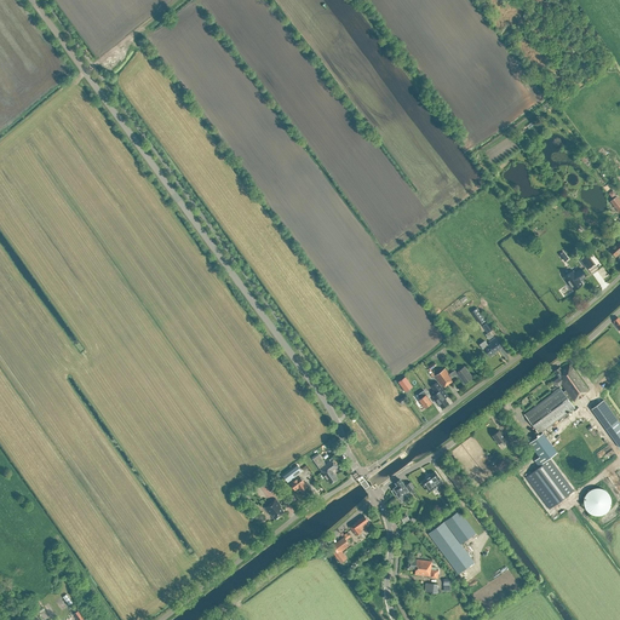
[(589,159),(583,151),(578,156),(583,162),(589,159)]
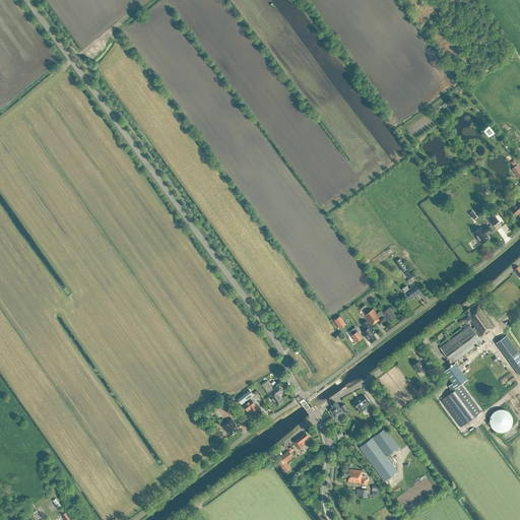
[(519,203),(512,208),(510,209),(513,213),(513,212),(516,216),(518,214),(519,215),(519,216),(519,217),(519,218),(519,203)]
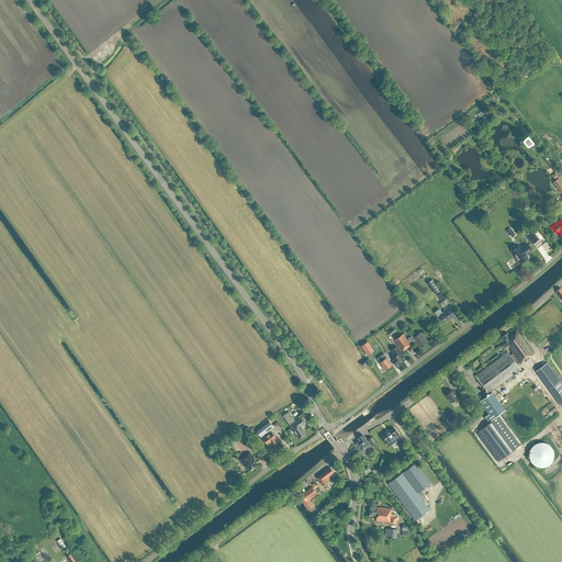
[(536,237),(535,235),(531,231),(526,234),(529,238),(530,242),(536,237)]
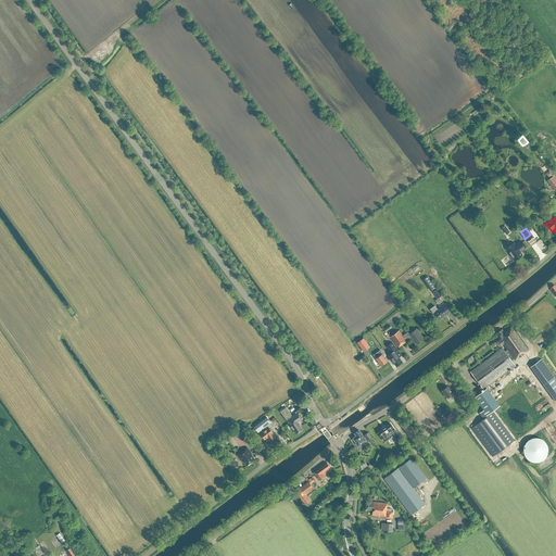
[(508,247),(506,249),(514,260),(521,254),(519,251),(526,247),(521,241),(515,245),(514,243),(509,245),(508,247)]
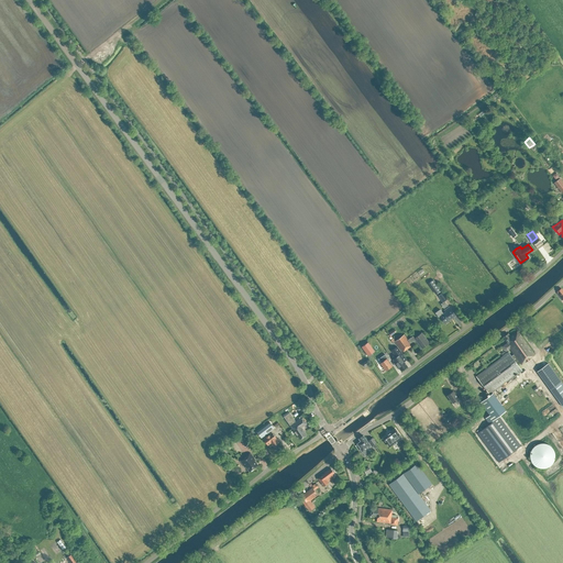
[(433,279),(428,284),(435,295),(441,290),(433,279)]
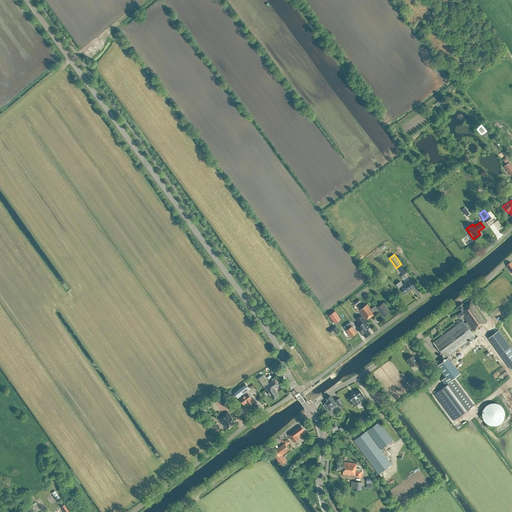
[(403,265),(398,269),(402,275),(407,271),(403,265)]
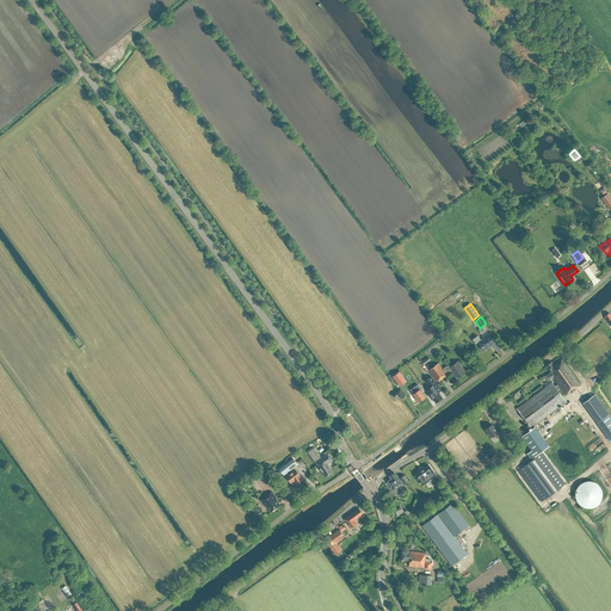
[(494,341),(488,333),(482,337),(483,339),(481,340),(477,335),(473,339),(476,345),(477,344),(482,351),(494,341)]
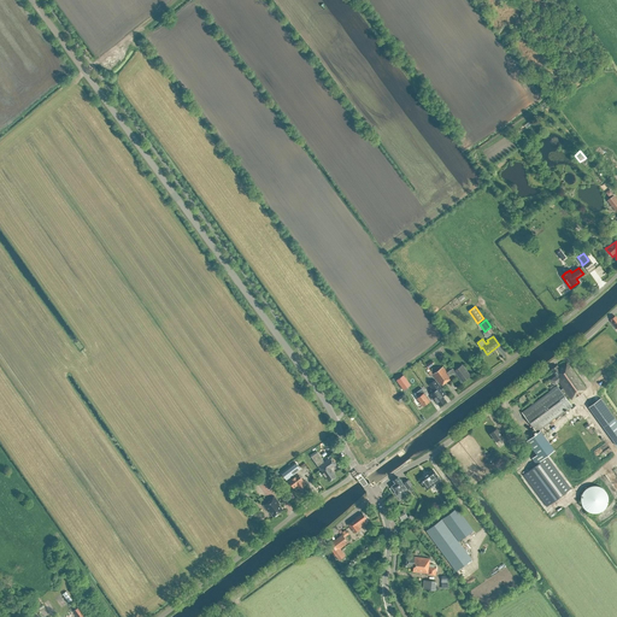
[(540,460),(540,459),(553,450),(539,429),(571,405),(566,399),(569,397),(571,399),(586,388),(566,363),(559,369),(557,365),(551,369),(556,375),(551,380),(554,385),(558,382),(563,388),(560,391),(557,386),(522,412),(538,432),(527,440),(536,454),(532,458),(536,464),(540,460)]
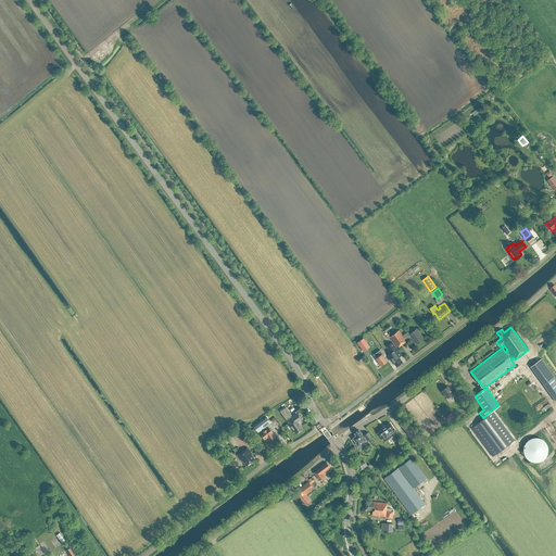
[(424,339),(416,328),(409,333),(407,331),(403,336),(399,330),(390,337),(397,348),(406,341),(406,340),(411,337),(416,344),(424,339)]
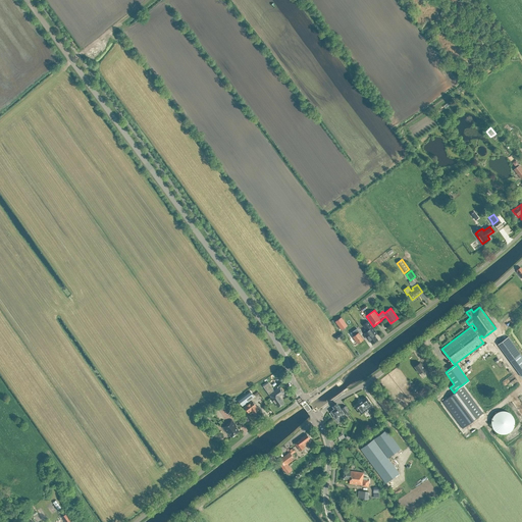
[(341,316),(335,320),(341,328),(347,324),(341,316)]
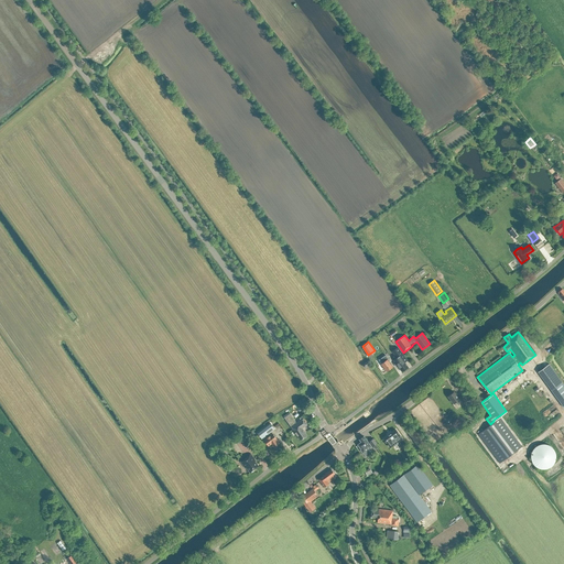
[(408,360),(398,347),(391,351),(397,358),(393,360),(402,372),(409,367),(404,362),(408,360)]
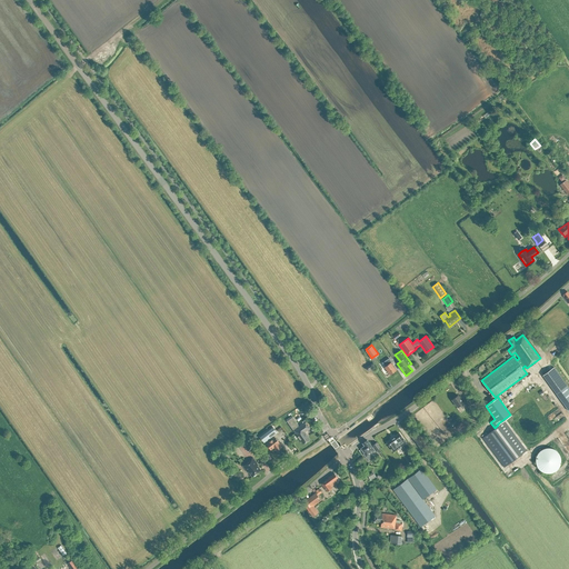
[(389,358),(382,362),(385,367),(390,375),(396,370),(392,365),(393,363),(391,361),(389,358)]
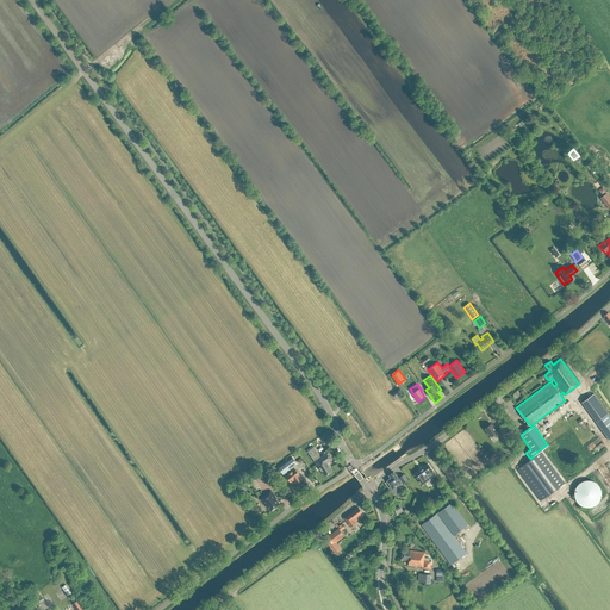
[(596,422),(608,414),(593,393),(582,402),(596,422)]
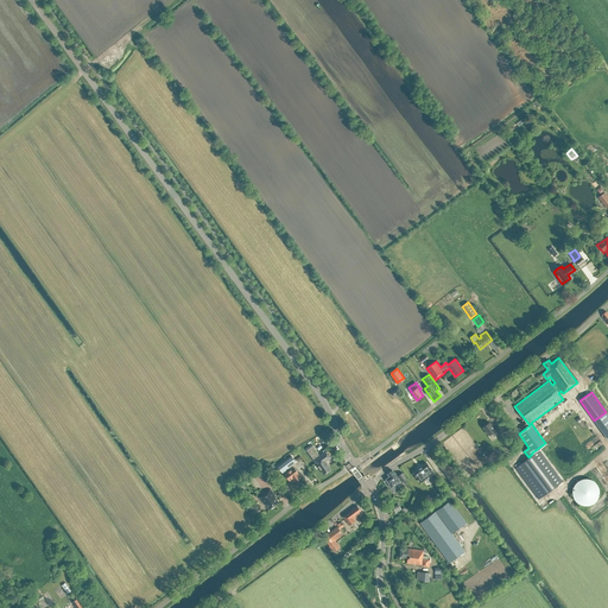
[(607,415),(606,412),(594,420),(607,438),(607,415)]
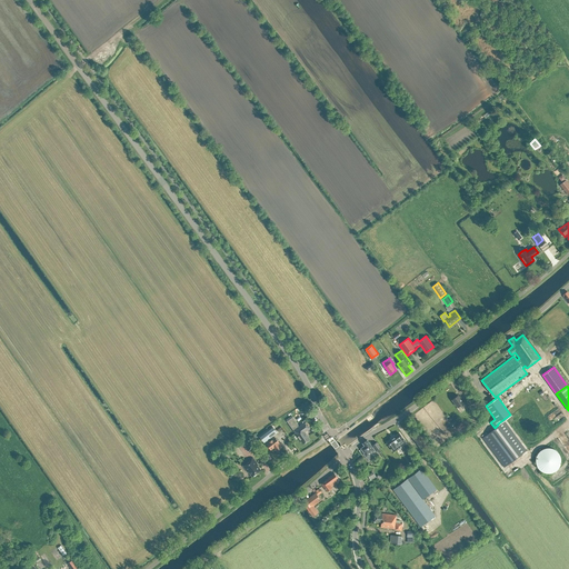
[(463,402),(458,396),(451,400),(457,407),(460,405),(462,408),(466,405),(467,406),(470,403),(467,399),(463,401),(463,402)]
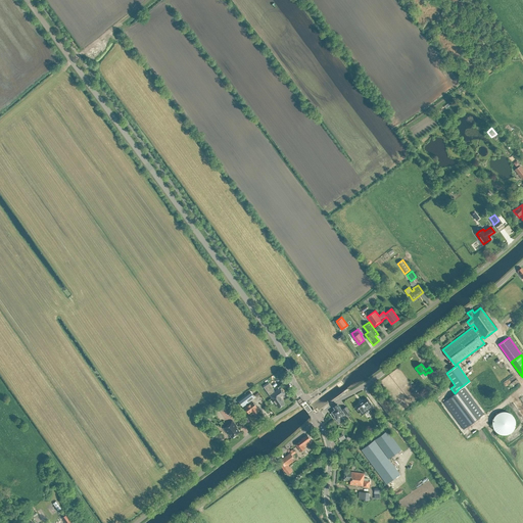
[(274,392),(273,390),(274,390),(269,383),(264,387),(279,408),(285,403),(280,396),(284,393),(281,387),(274,392)]
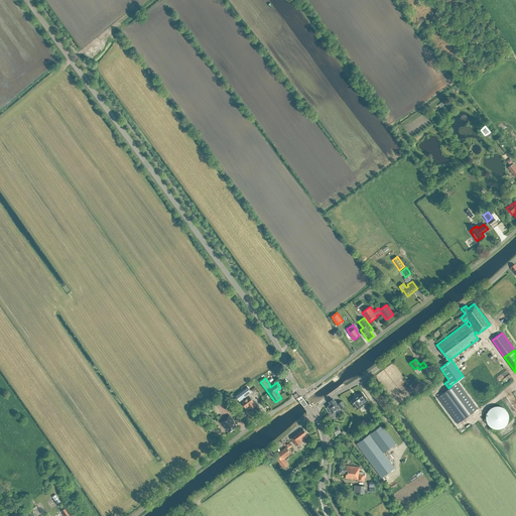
[(458,381),(452,385),(448,388),(437,396),(458,423),(478,408),(458,381)]
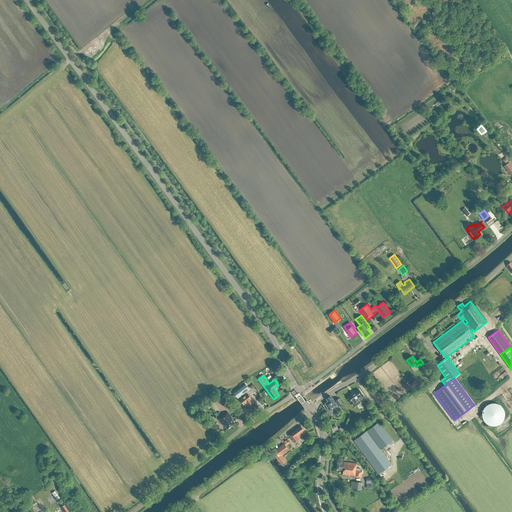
[(245,384),(234,393),(237,398),(249,389),(245,384)]
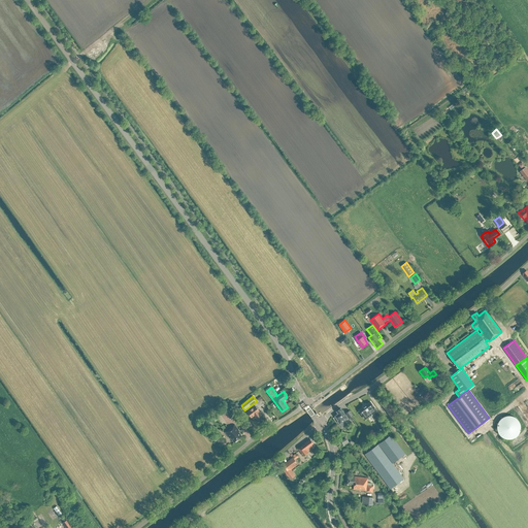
[(359,410),(361,415),(365,419),(376,410),(370,402),(359,410)]
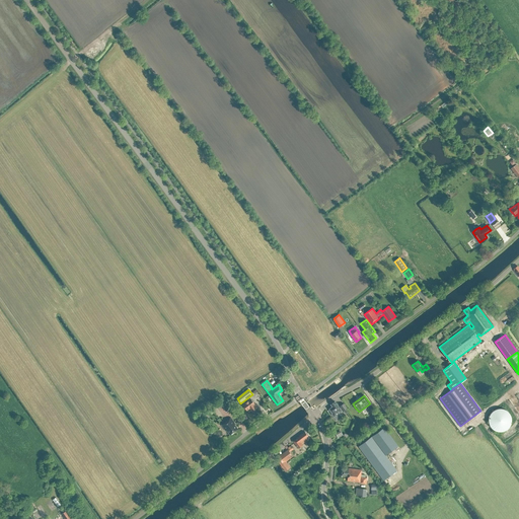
[(247,411),(249,408),(252,411),(256,408),(254,404),(250,398),(242,404),(247,411)]
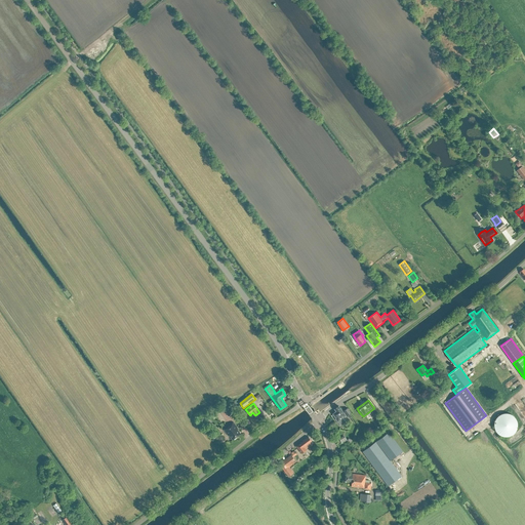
[(233,412),(228,404),(223,408),(229,416),(233,412)]
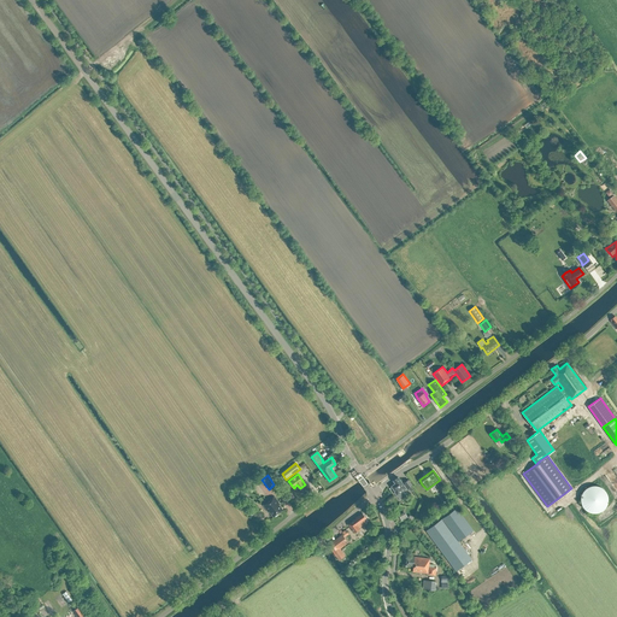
[(400,499),(404,497),(400,492),(406,488),(398,477),(393,481),(395,483),(391,486),(395,492),(394,492),(400,499)]
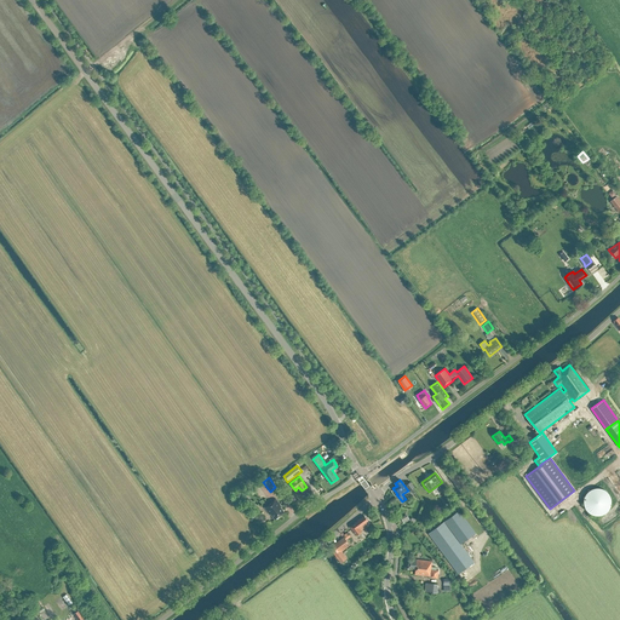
[(589,516),(610,507),(602,486),(579,494),(589,516)]
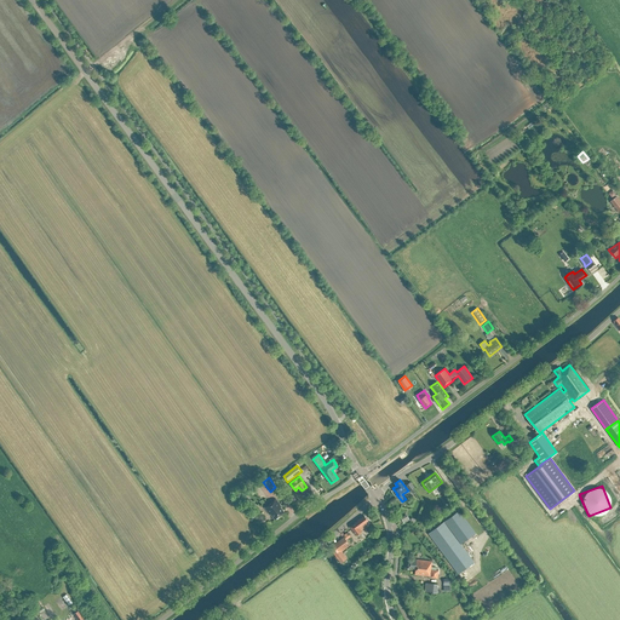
[(281,506),(275,499),(273,501),(271,500),(264,507),(270,515),(270,514),(275,520),(285,512),(280,506),(281,506)]
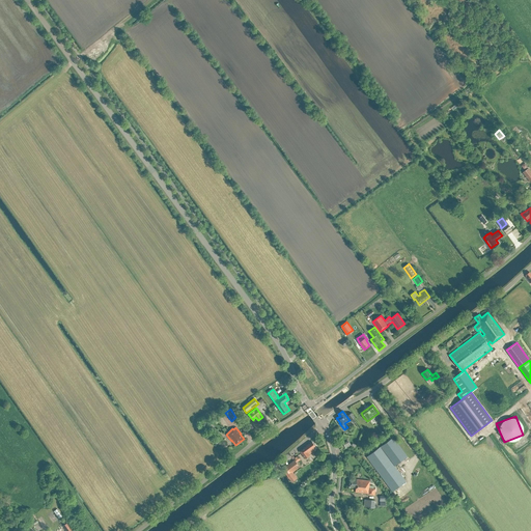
[(392,491),(406,481),(394,466),(407,456),(393,438),(366,456),(392,491)]
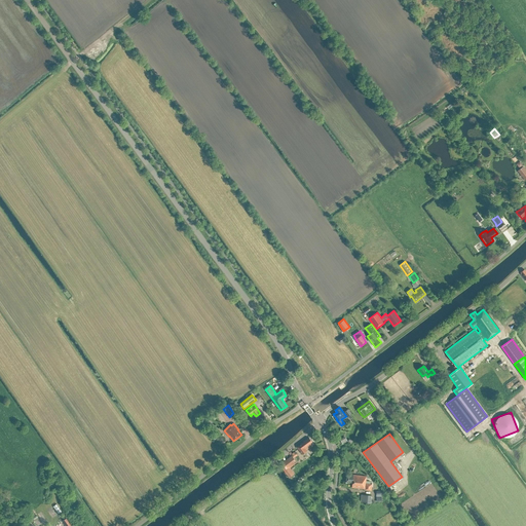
[(348,442),(345,437),(340,439),(342,445),(348,442)]
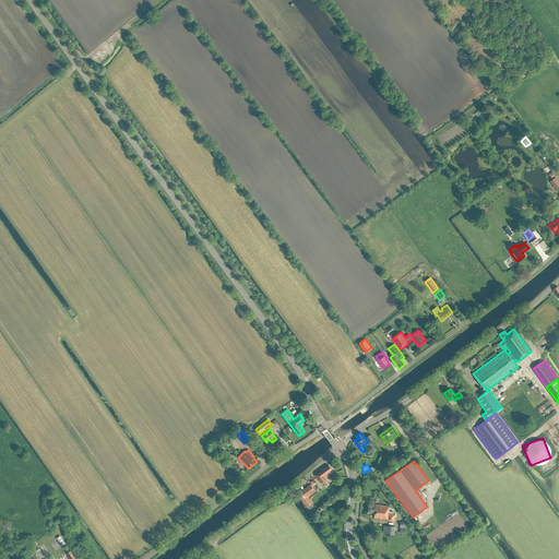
[(332,470),(329,465),(325,467),(324,467),(322,468),(322,470),(320,472),(317,475),(319,477),(318,478),(321,483),(325,479),(324,478),(331,473),(330,471),(332,470)]
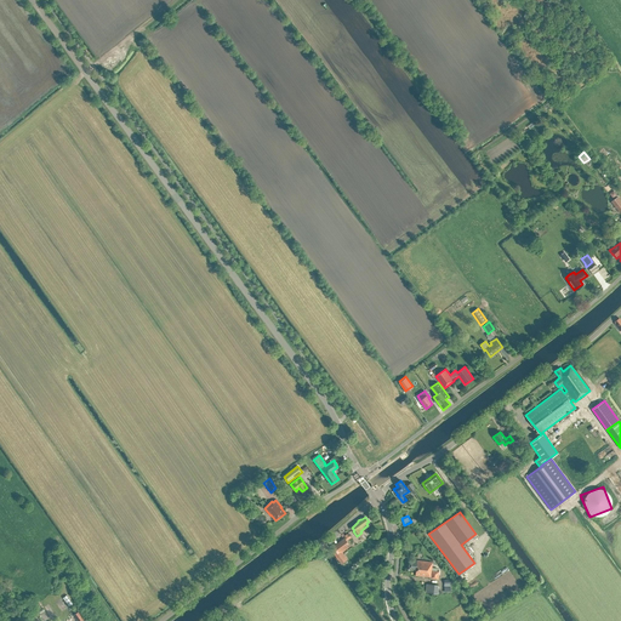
[(334,548),(331,550),(342,564),(348,559),(342,552),(351,546),(345,537),(332,547),(334,548)]
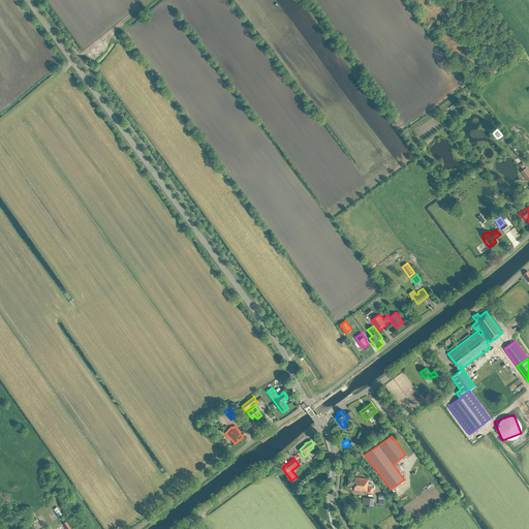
[(354,477),(348,477),(347,485),(354,486),(353,490),(367,491),(367,492),(373,493),(374,487),(372,487),(372,485),(368,484),(368,478),(354,477)]
